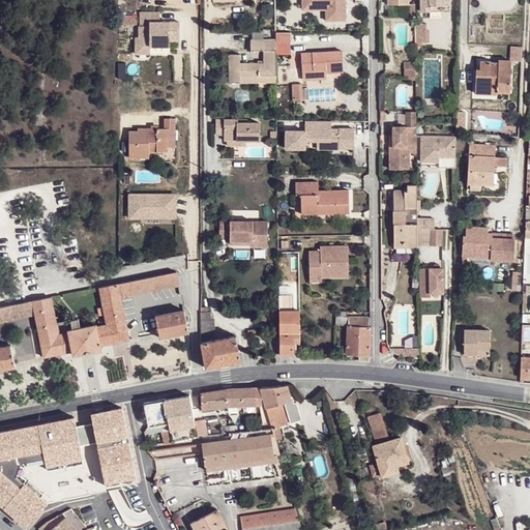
[(300,0),(301,12),(324,12),(324,23),(347,23),(346,0),(300,0)]
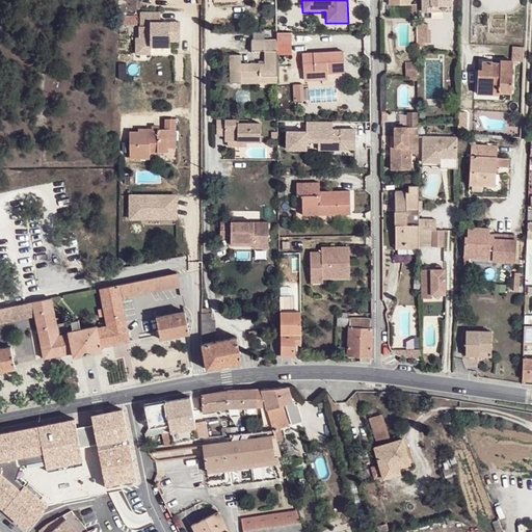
[(432,5),(452,6),(451,0),(423,0),(423,11),(432,11),(432,5)]
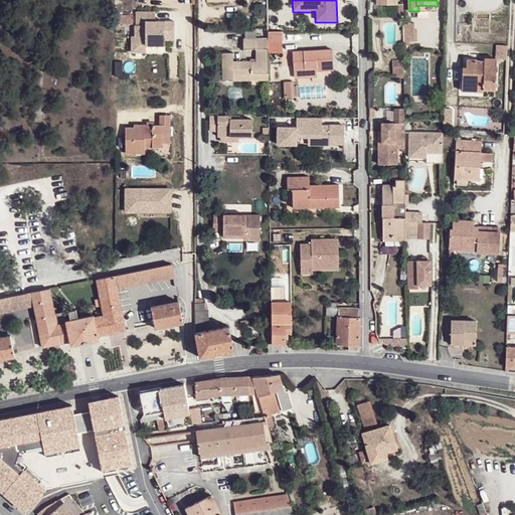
[(131,36),(131,52),(147,52),(147,47),(166,47),(166,42),(175,42),(175,20),(156,20),(156,11),(136,11),(137,26),(134,25),(134,36),(131,36)]
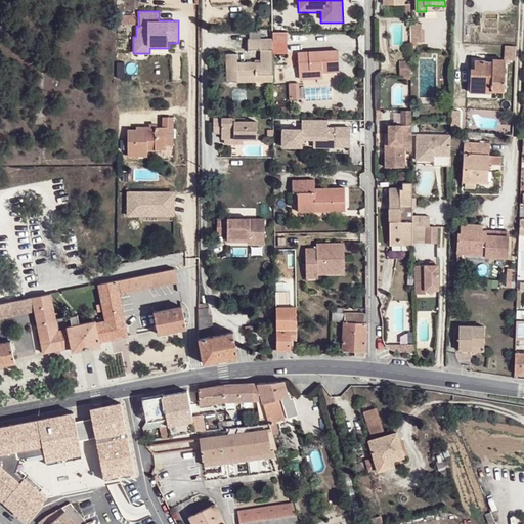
[(424,44),(422,24),(409,25),(411,45),(424,44)]
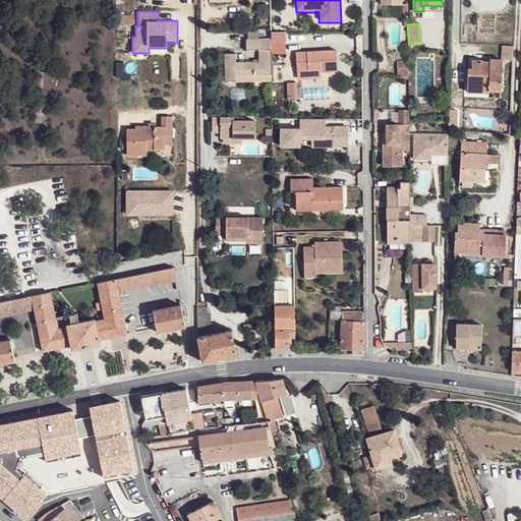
[(272,33),(272,36),(272,42),(286,42),(286,32),(272,33)]
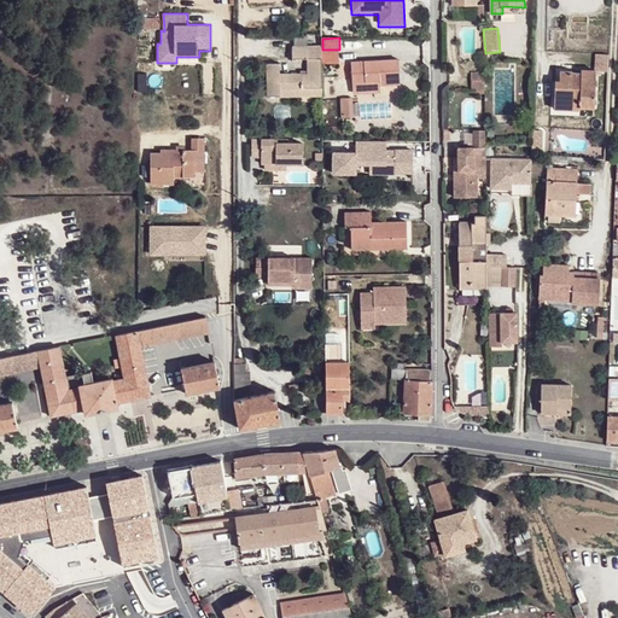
[(312,87),(322,87),(322,50),(322,42),(292,42),(291,54),(307,54),(307,70),(279,70),(279,59),(266,59),(266,95),(279,95),(279,89),(299,89),(299,95),(312,95),(312,87)]
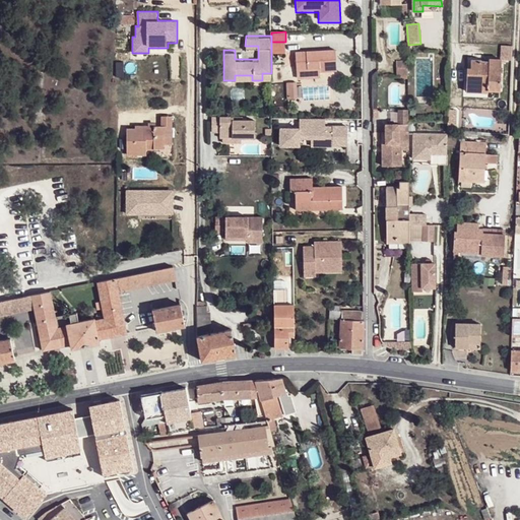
[(299,69),(317,68),(319,68),(319,72),(336,71),(335,50),(296,52),(297,69),(299,69)]
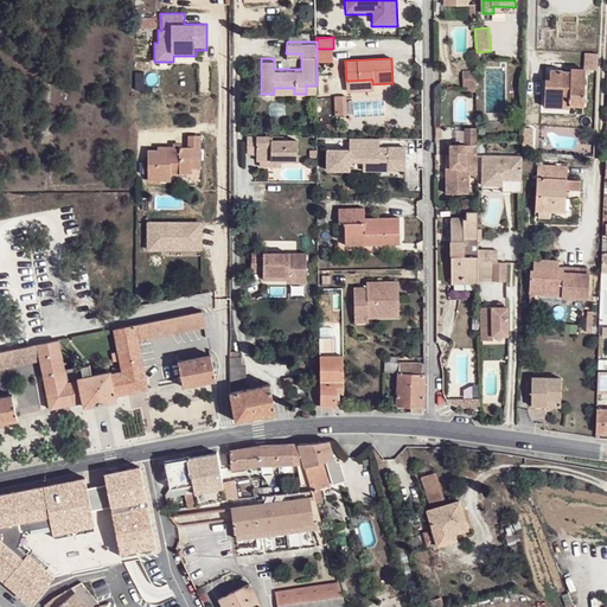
[(562,69),(550,69),(550,80),(545,80),(544,107),(569,108),(569,104),(583,106),(586,69),(570,68),(570,71),(562,71),(562,69)]
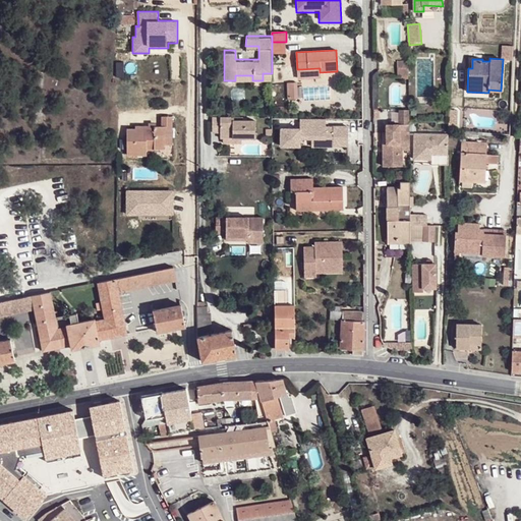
[(408,62),(398,62),(398,75),(408,75),(408,62)]
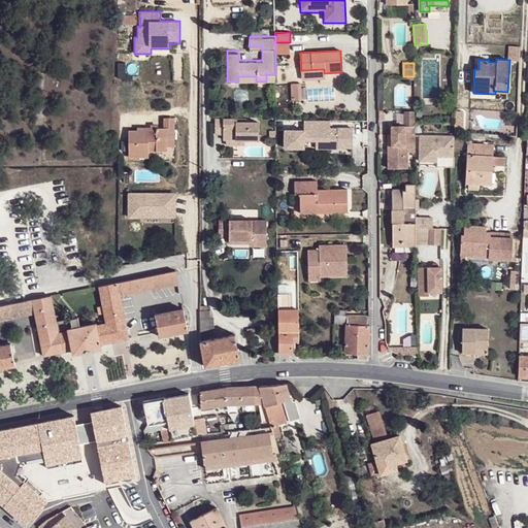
[(322,69),(303,70),(303,77),(323,76),(322,69)]
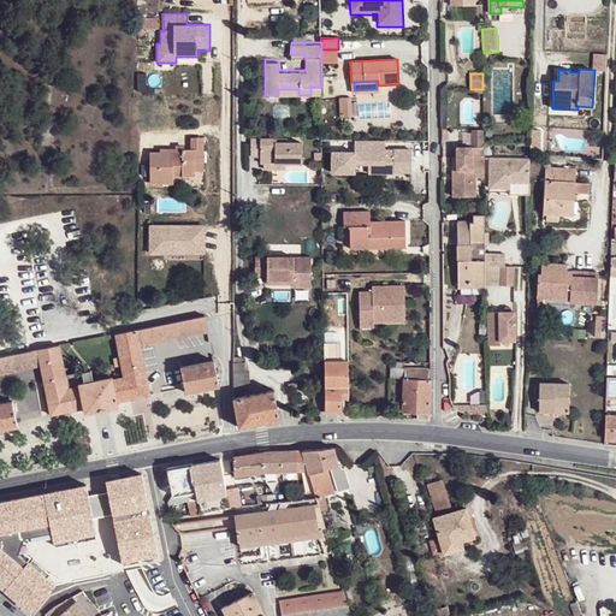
[(337,99),(339,118),(353,117),(350,98),(337,99)]
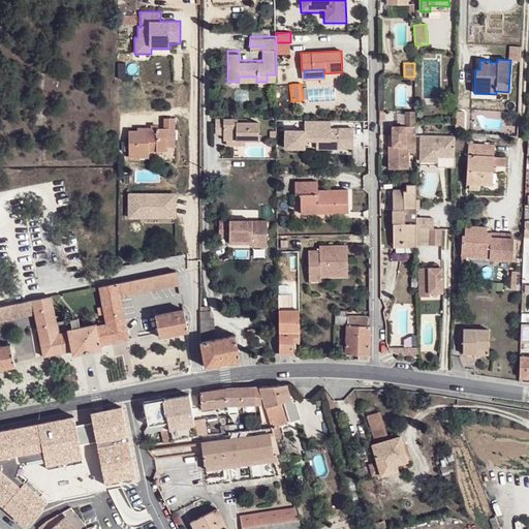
[(404,111),(405,125),(415,125),(415,111),(404,111)]
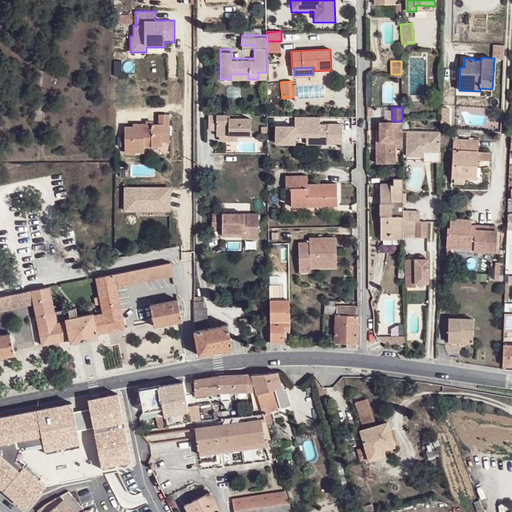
[(216,136),(220,136),(238,137),(251,137),(251,120),(241,120),(230,119),(230,115),(217,115),(216,130),(216,136)]
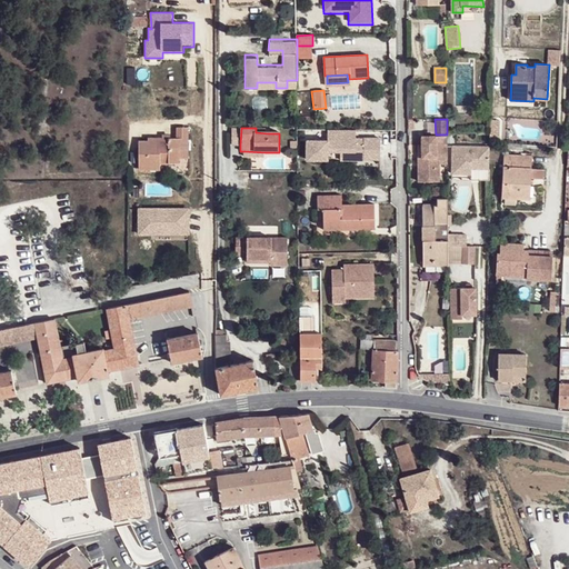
[(171,138),(171,163),(177,163),(177,159),(177,150),(187,150),(187,129),(177,129),(176,139),(171,138)]
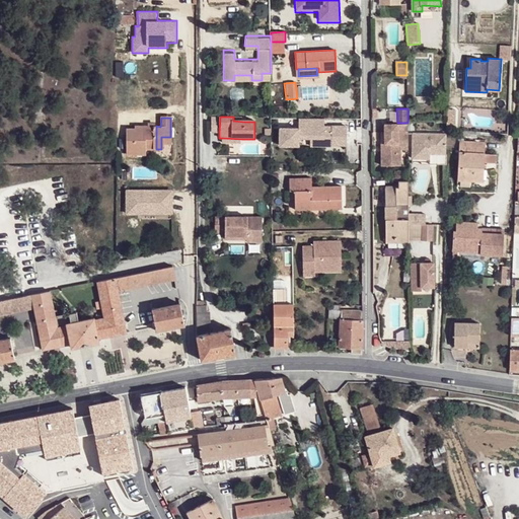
[(279,128),(279,149),(347,148),(347,126),(324,126),(324,119),(298,119),(298,128),(279,128)]
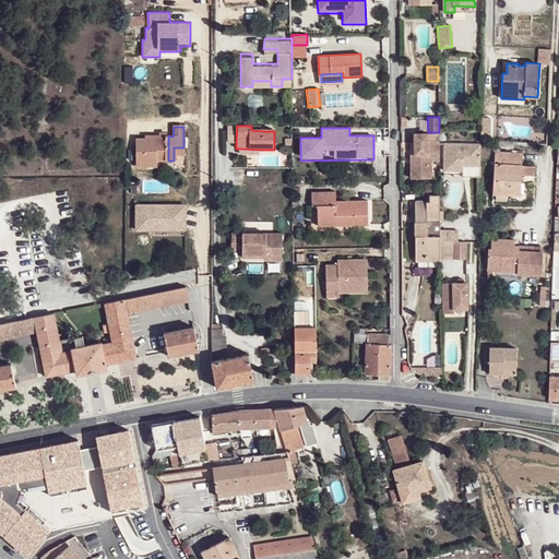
[(439,156),(439,132),(428,132),(424,132),(423,142),(414,142),(415,155),(409,154),(411,178),(432,178),(431,156),(439,156)]
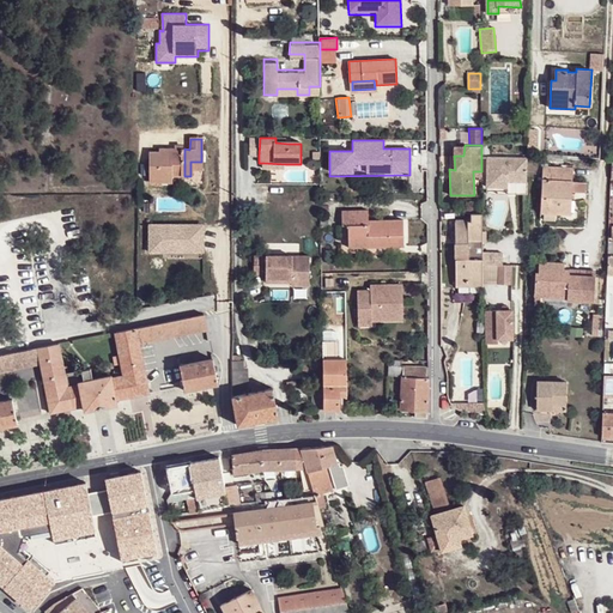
[(455,145),(454,156),(463,156),(465,145),(455,145)]
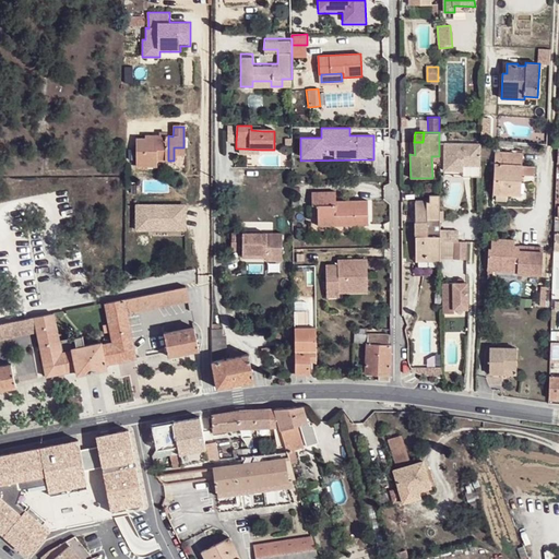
[(157,162),(168,161),(168,135),(144,137),(144,140),(135,140),(135,168),(157,167),(157,162)]
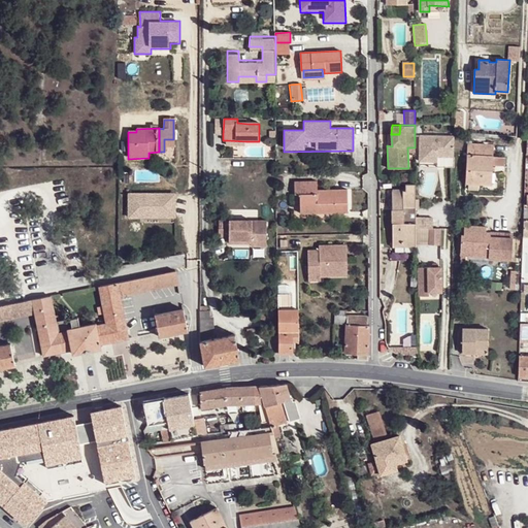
[(455,137),(420,135),(420,161),(437,162),(437,157),(454,158),(455,137)]
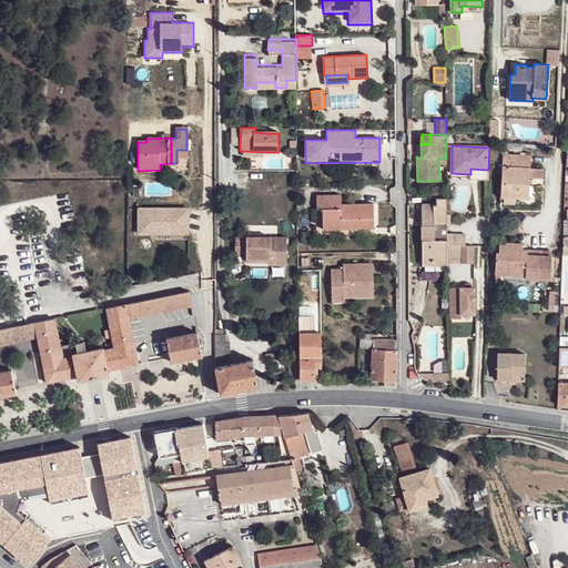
[(176,150),(176,159),(186,159),(186,150),(176,150)]
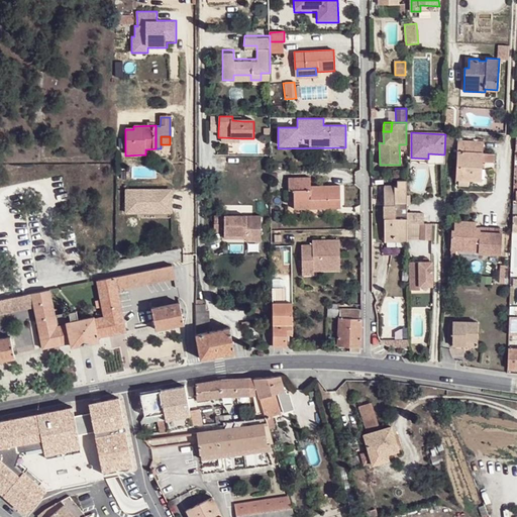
[(456,180),(481,182),(482,163),(493,163),(494,154),(483,153),(483,142),(457,141),(456,180)]
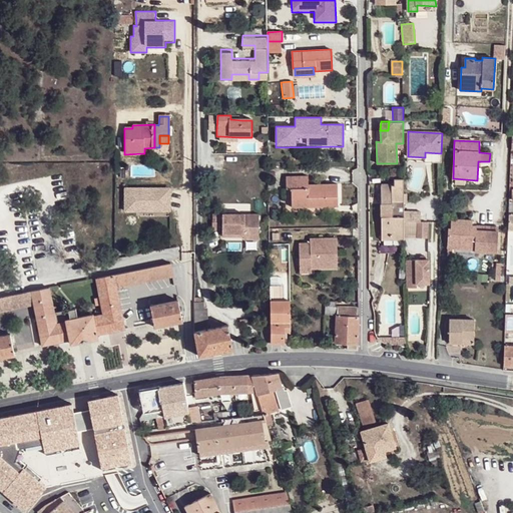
[(425,157),(408,156),(407,162),(441,162),(441,153),(425,152),(425,157)]
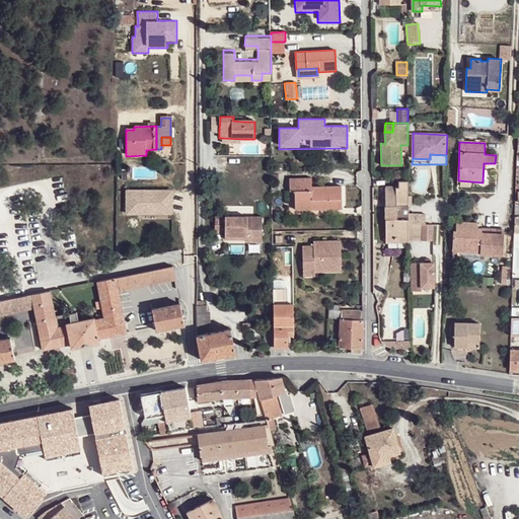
[(293,192),(294,203),(315,203),(316,208),(342,208),(341,187),(311,188),(311,178),(289,178),(290,192),(293,192)]
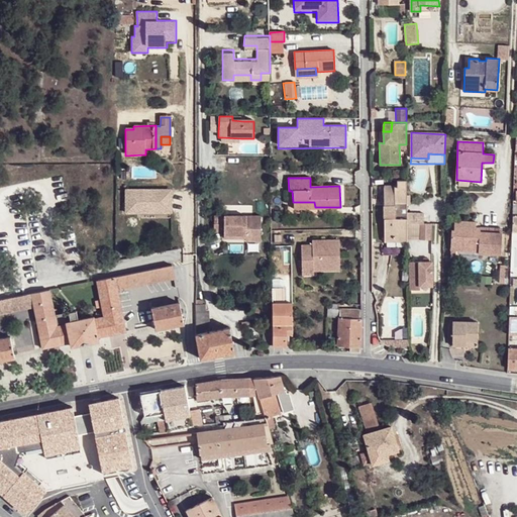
[(407,223),(407,180),(397,180),(398,186),(383,186),(384,242),(407,242),(407,223)]
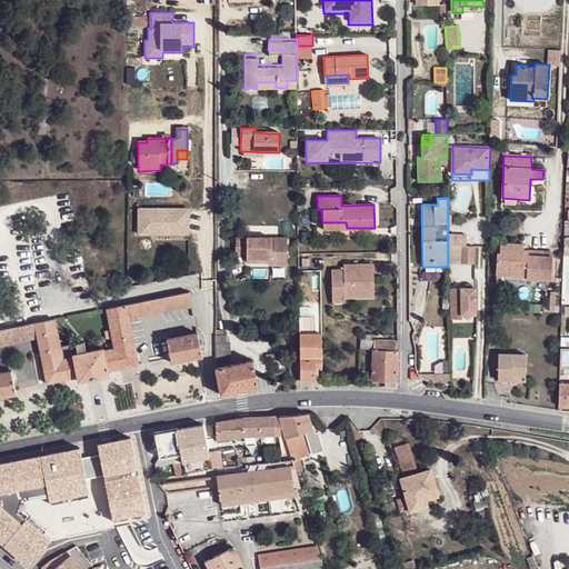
[(189,208),(138,208),(139,236),(190,235),(189,208)]
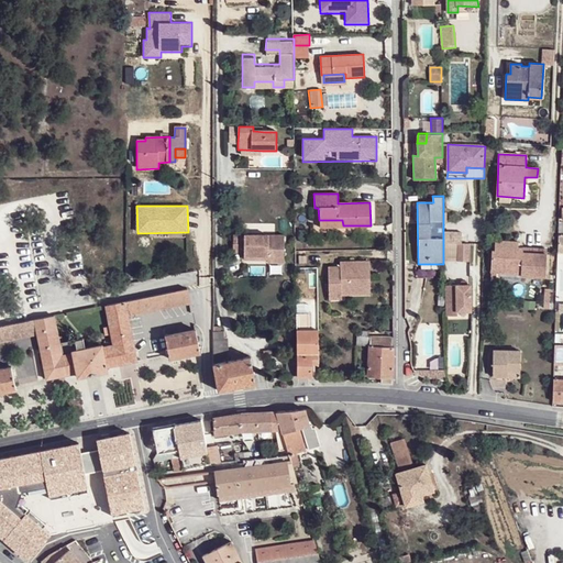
[(462,232),(443,231),(443,243),(461,243),(462,232)]
